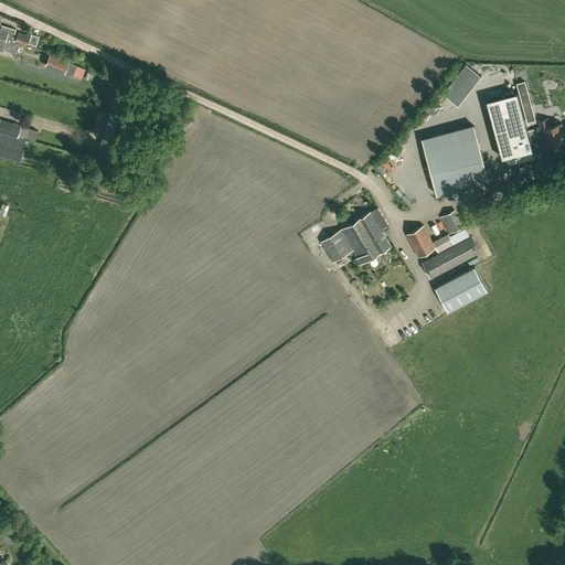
[(0,33),(13,38),(17,28),(0,22),(0,21),(0,20),(0,33)]
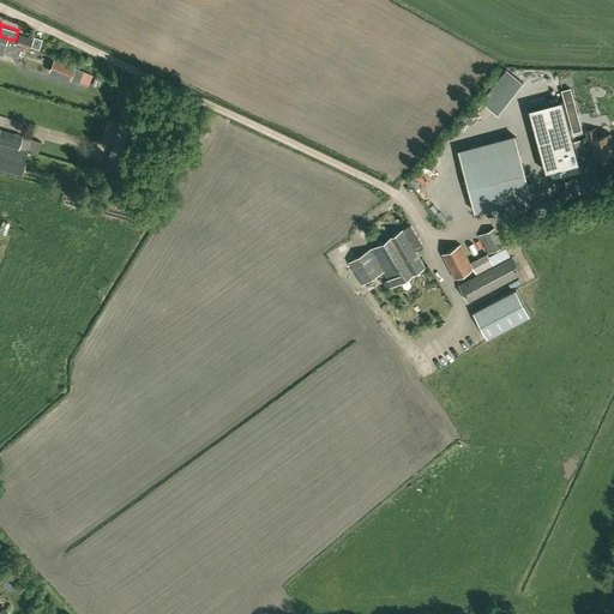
[(17,44),(30,48),(32,38),(20,34),(17,44)]
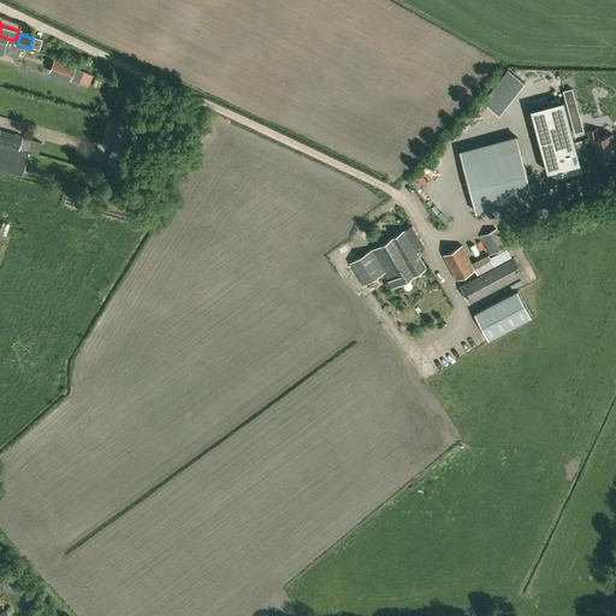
[(15,41),(0,36),(0,52),(3,53),(3,51),(19,57),(23,46),(17,45),(18,42),(15,41)]
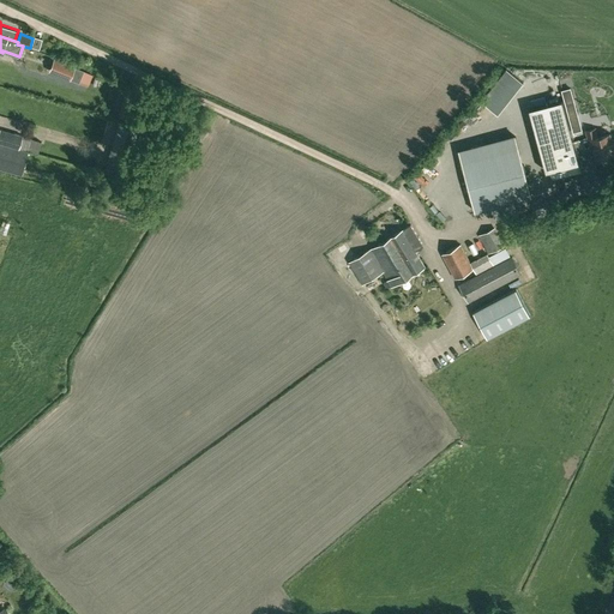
[(73,77),(77,67),(56,59),(53,70),(73,77)]
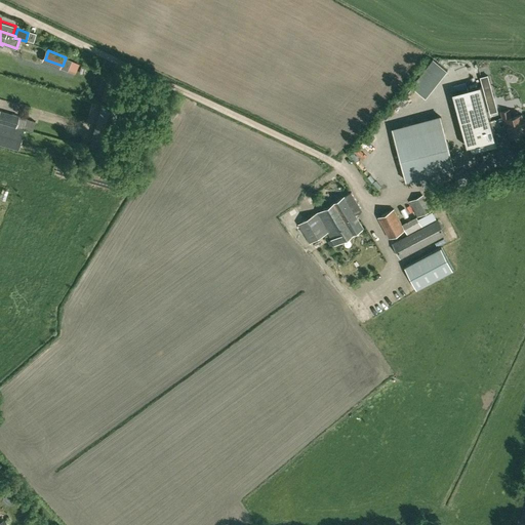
[(66,57),(62,69),(68,71),(72,59),(66,57)]
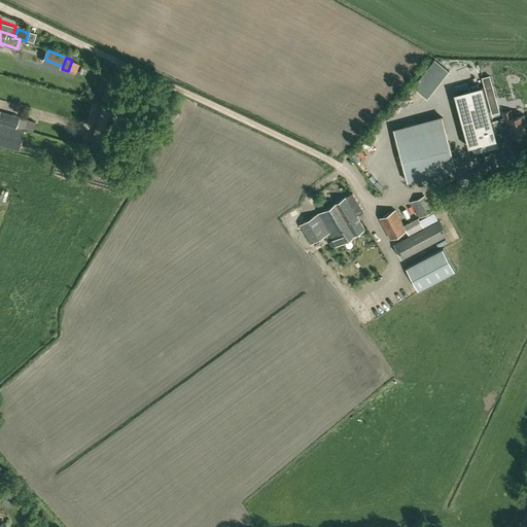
[(413,86),(422,93),(438,72),(445,76),(449,71),(435,59),(413,86)]
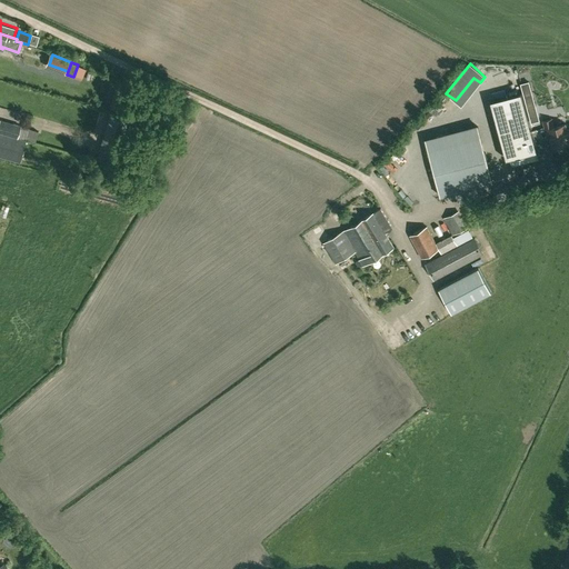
[(521,83),(531,122),(539,120),(529,81),(521,83)]
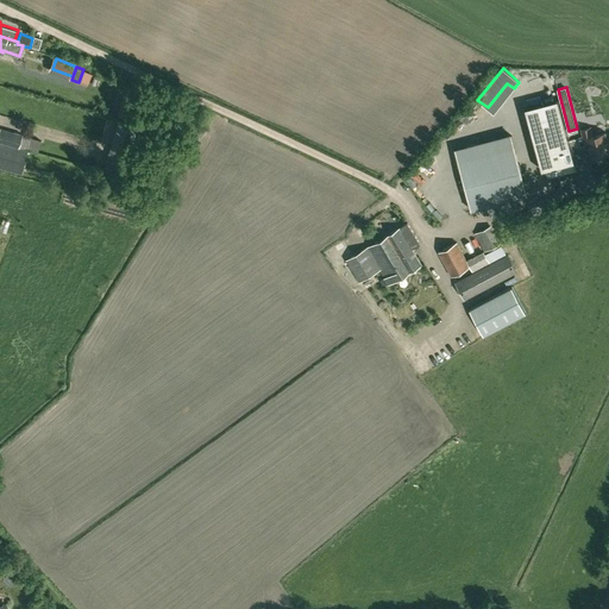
[(542,170),(546,169),(547,177),(578,170),(559,99),(525,107),(539,158),(542,170)]
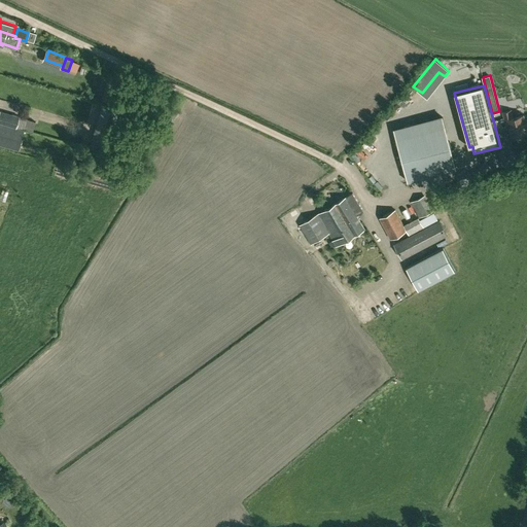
[(0,123),(6,125),(15,128),(19,115),(0,110),(0,123)]
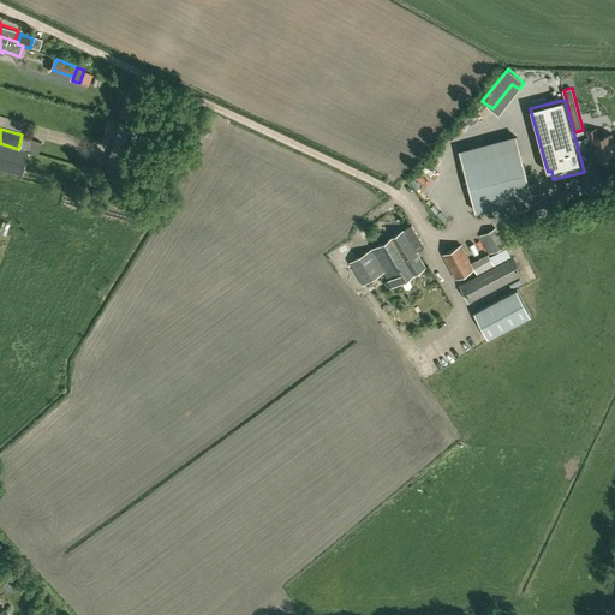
[(614,143),(614,144),(611,133),(598,137),(596,129),(587,131),(590,141),(593,139),(598,159),(614,154),(614,143)]
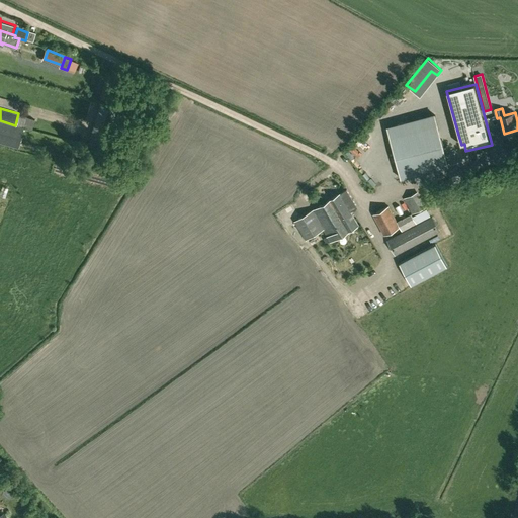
[(435,115),(387,128),(401,178),(448,166),(435,115)]
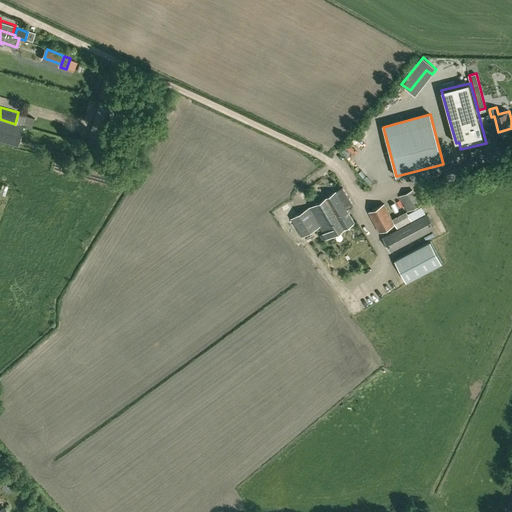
[(87,143),(104,148),(112,121),(94,116),(87,143)]
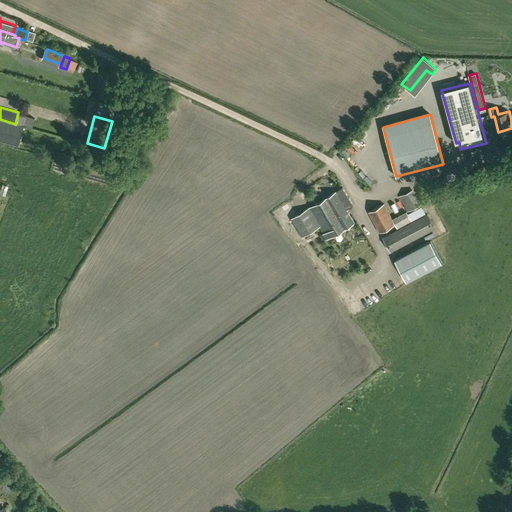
[(23,126),(15,124),(6,121),(0,119),(0,139),(1,140),(18,144),(23,126)]
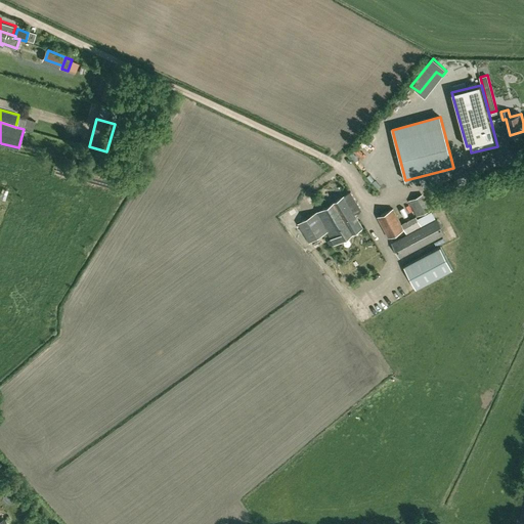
[(326,232),(335,245),(363,227),(355,214),(361,210),(351,192),(299,223),(310,242),(326,232)]
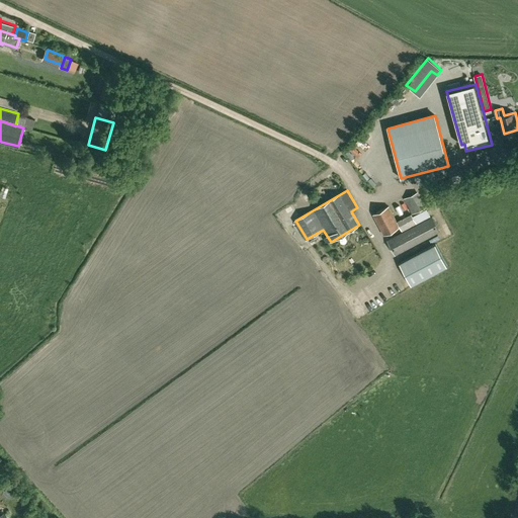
[(426,207),(418,192),(404,199),(412,214),(426,207)]
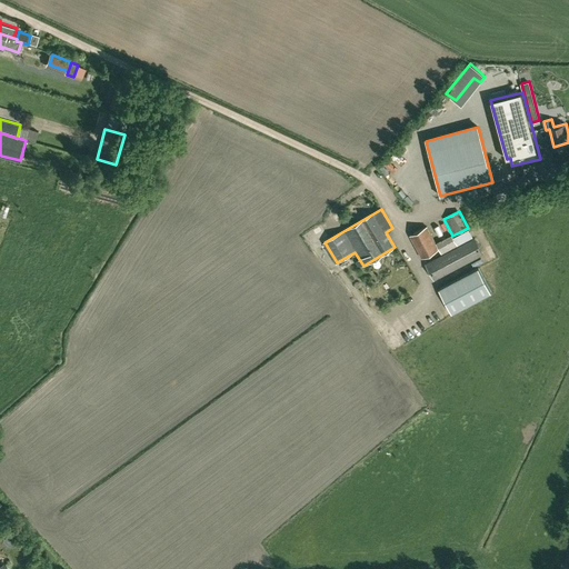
[(436,243),(427,227),(410,236),(422,259),(439,250),(436,243)]
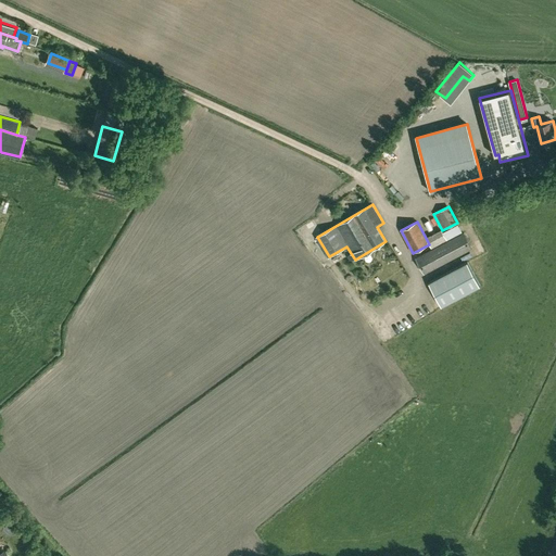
[(443,231),(447,241),(463,234),(458,224),(443,231)]
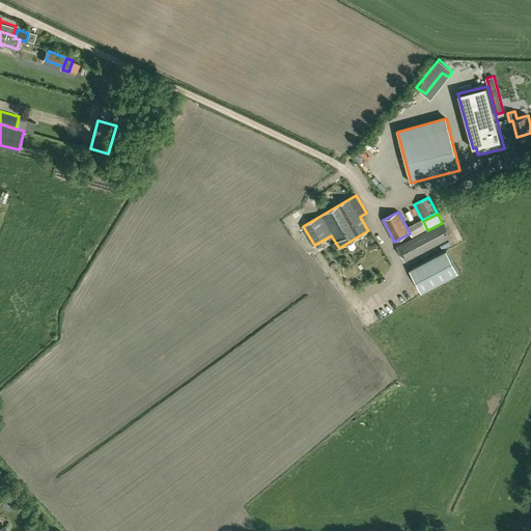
[(407,227),(413,239),(427,230),(421,220),(407,227)]
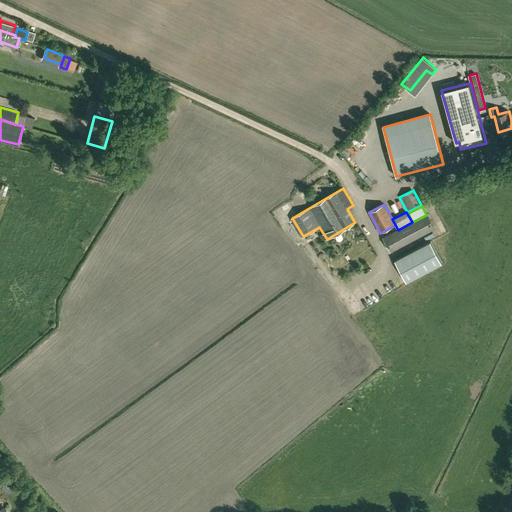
[(427,214),(412,222),(398,230),(383,238),(391,252),(435,229),(427,214)]
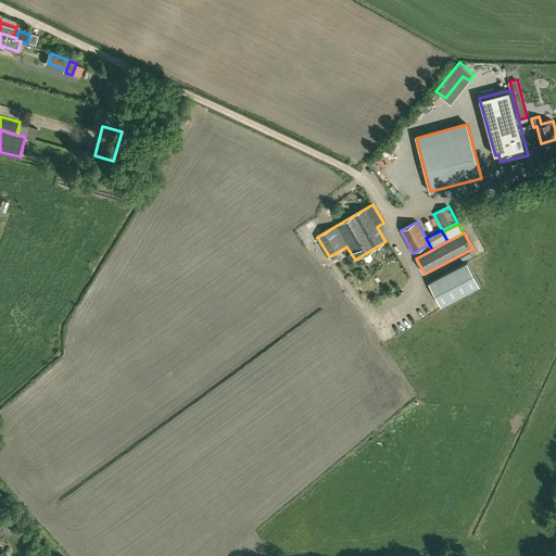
[(467,262),(429,282),(441,305),(482,282),(469,261),(467,262)]
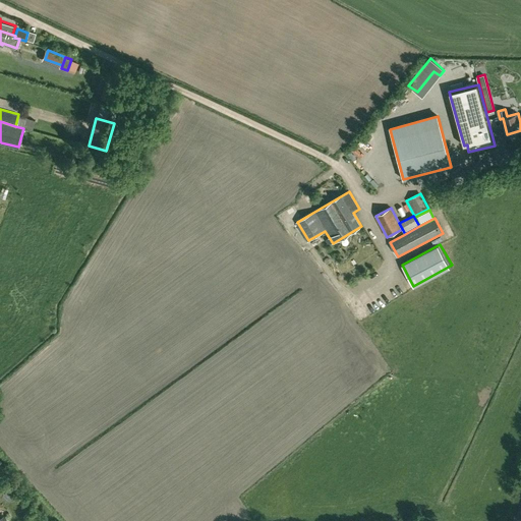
All buildings are outlined.
